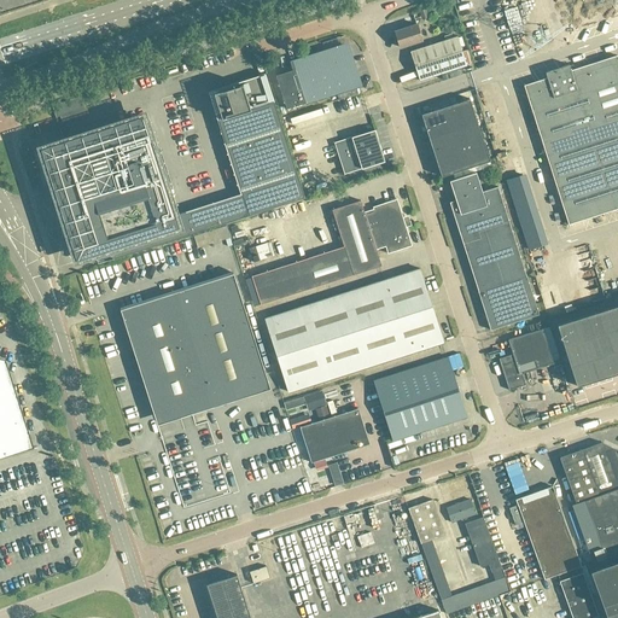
[(421,40),(417,24),(395,31),(400,47),(421,40)]
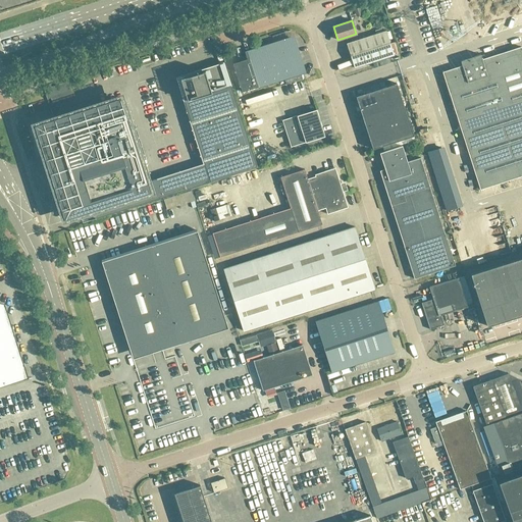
[(395,55),(386,31),(347,44),(354,67),(395,55)]
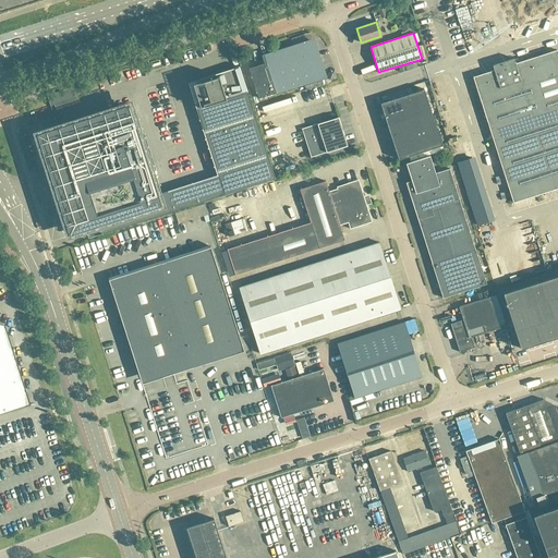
[(326,77),(314,41),(264,58),(266,62),(250,68),(259,98),(326,77)]
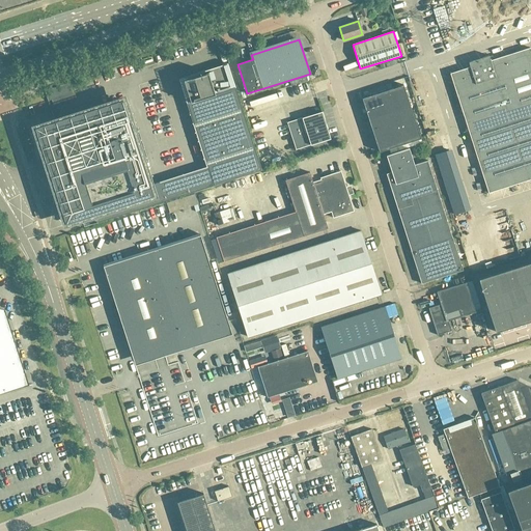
[(530,178),(530,50),(530,48),(491,60),(488,55),(469,61),(470,66),(450,73),(456,92),(453,93),(456,104),(459,103),(488,193),(530,178)]
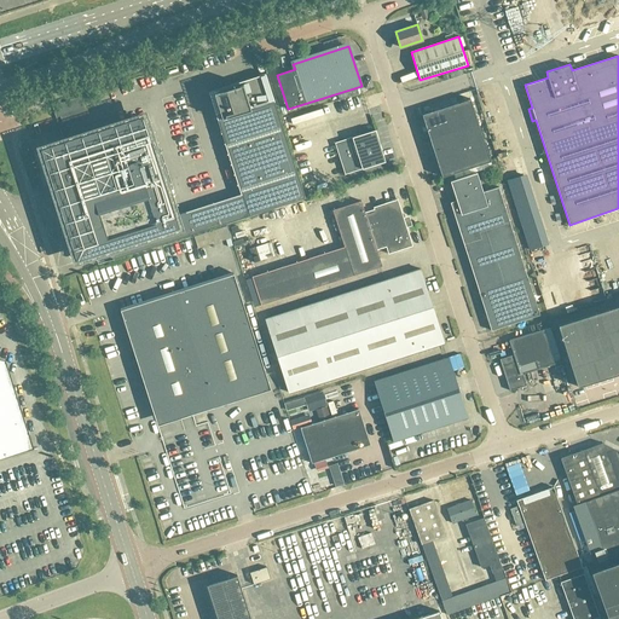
[(241,194),(175,215),(165,181),(143,115),(41,148),(62,214),(76,259),(85,256),(87,261),(111,254),(113,259),(305,197),(266,73),(208,92),(241,194)]
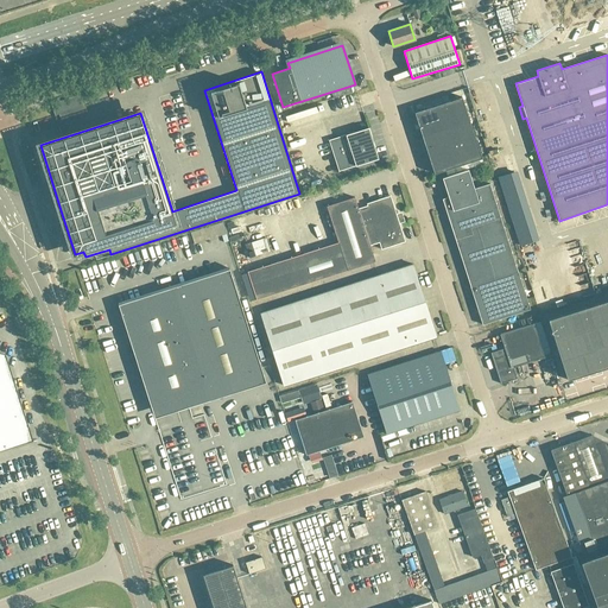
[(482,158),(462,96),(415,112),(435,173),(482,158)]
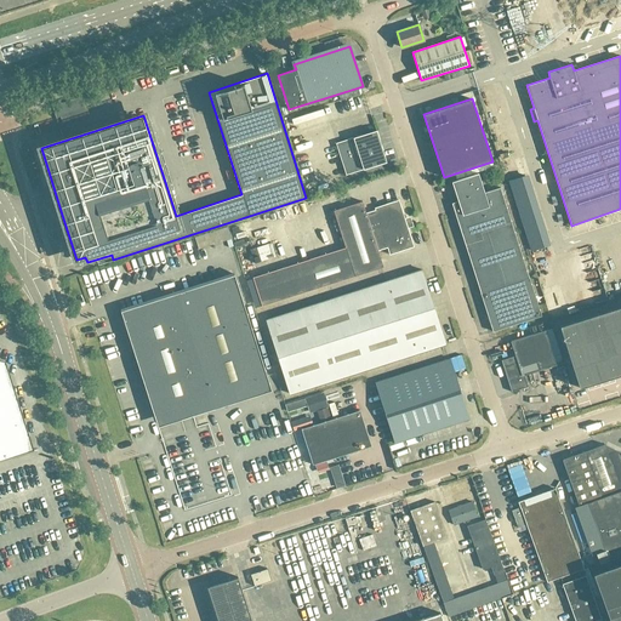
[(387,163),(376,130),(336,143),(346,175),(387,163)]
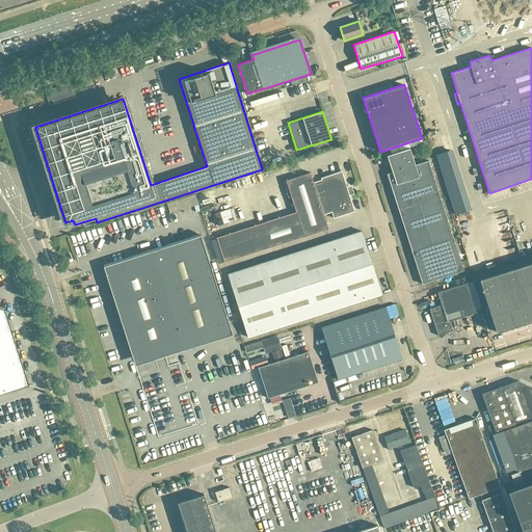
[(453,238),(428,160),(415,165),(409,148),(387,156),(392,173),(387,174),(411,251),(422,284),(463,270),(457,250),(453,238)]
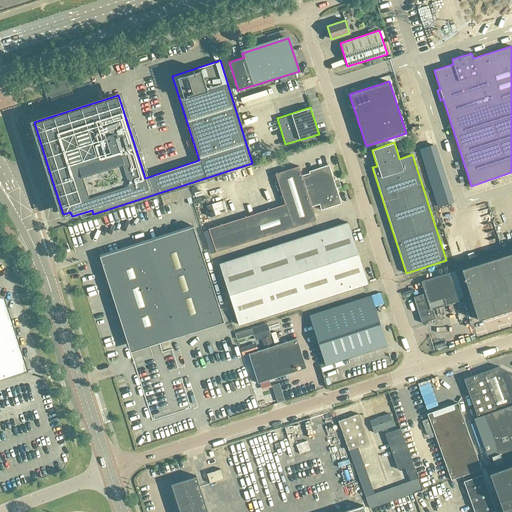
[(263,237),(316,220),(312,206),(319,204),(321,210),(341,203),(336,187),(332,189),(331,183),(335,182),(334,180),(329,164),(308,171),(309,173),(302,175),(299,166),(275,173),(285,204),(255,213),(208,228),(216,252),(263,237)]
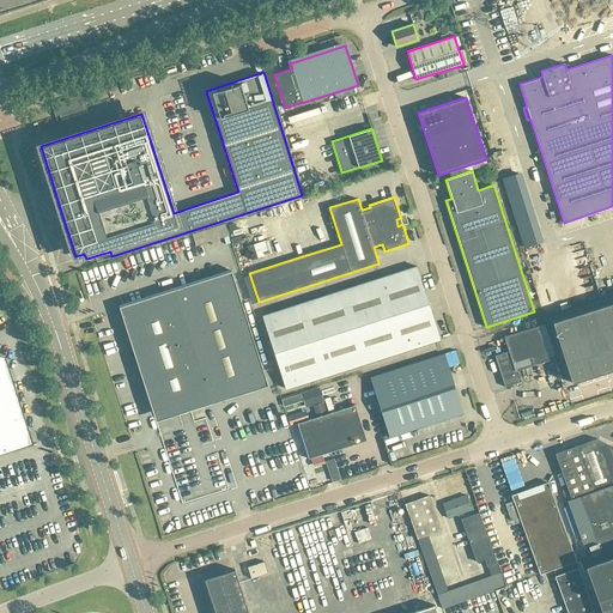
[(267,240),(253,244),(258,258),(272,253),(267,240)]
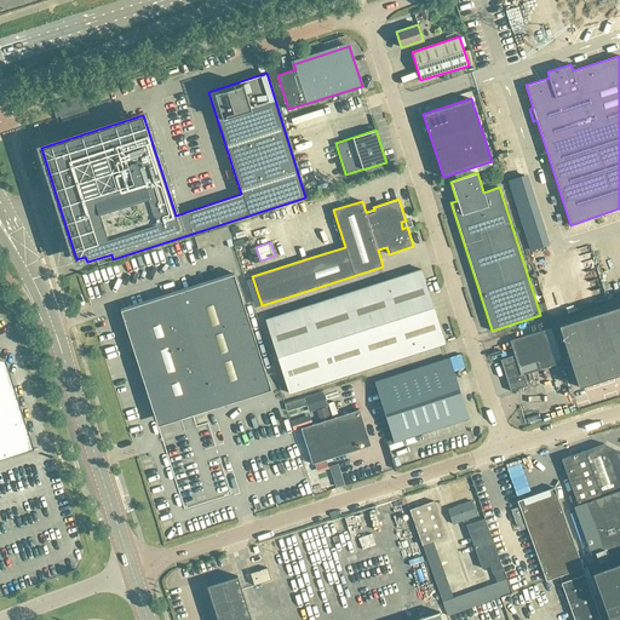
[(445,344),(420,269),(368,286),(333,298),(265,319),(290,392),(413,354),(445,344)]
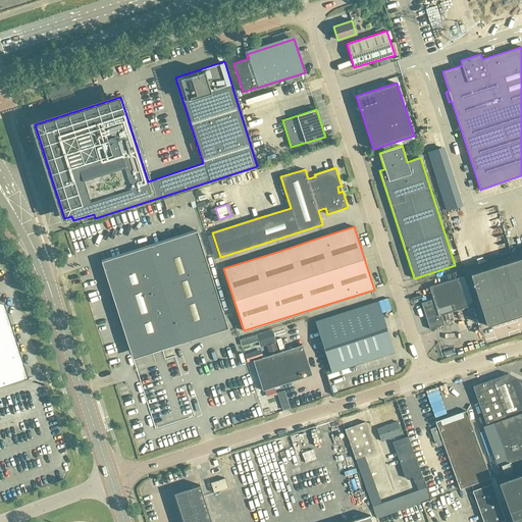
[(228,328),(197,230),(197,228),(120,253),(101,259),(116,307),(117,307),(124,329),(123,329),(133,359),(228,328)]
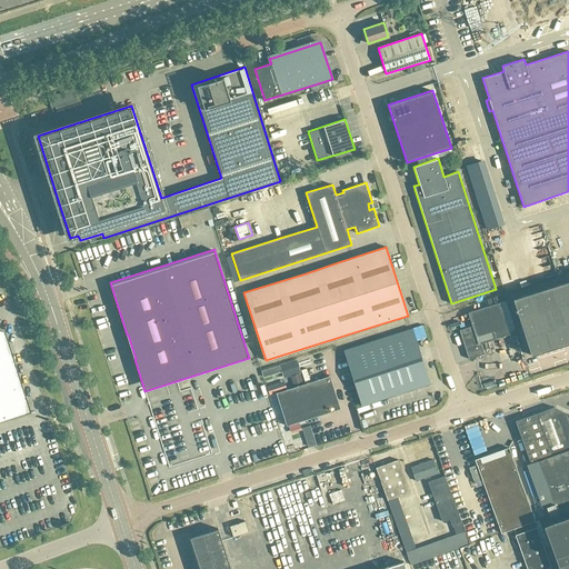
[(531,356),(568,342),(568,280),(512,298),(531,356)]
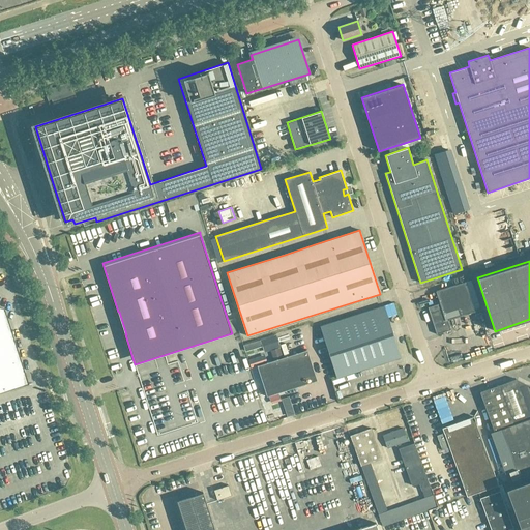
[(472,280),(466,282),(436,291),(440,303),(429,306),(437,333),(450,329),(447,319),(480,307),(472,280)]
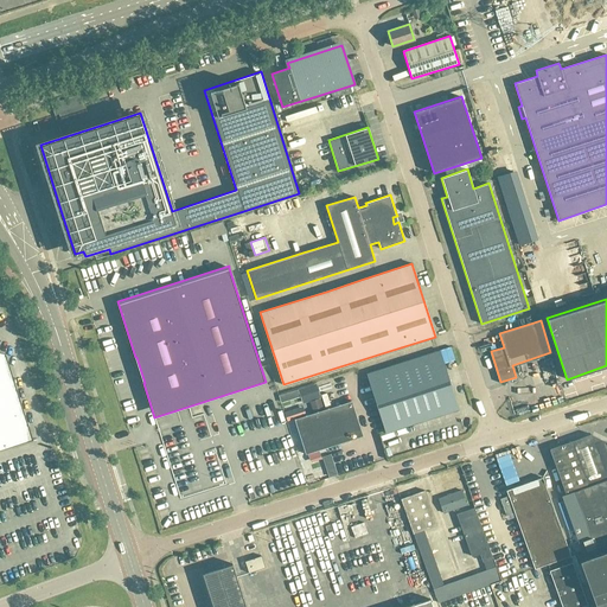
[(459,409),(440,350),(368,374),(387,433),(459,409)]
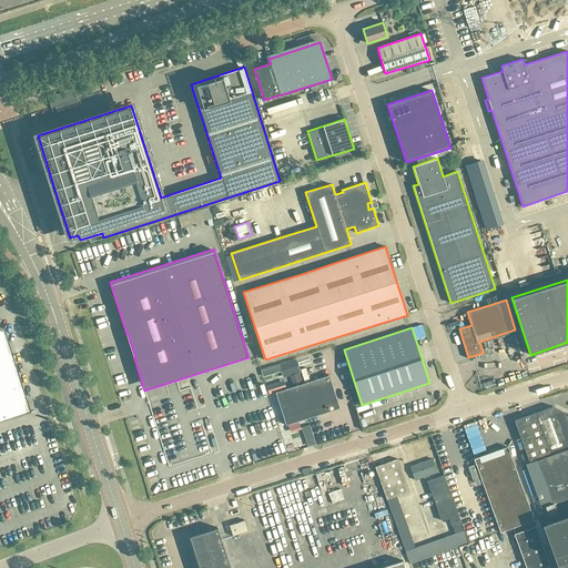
[(0,421),(31,412),(6,331),(0,328),(0,421)]
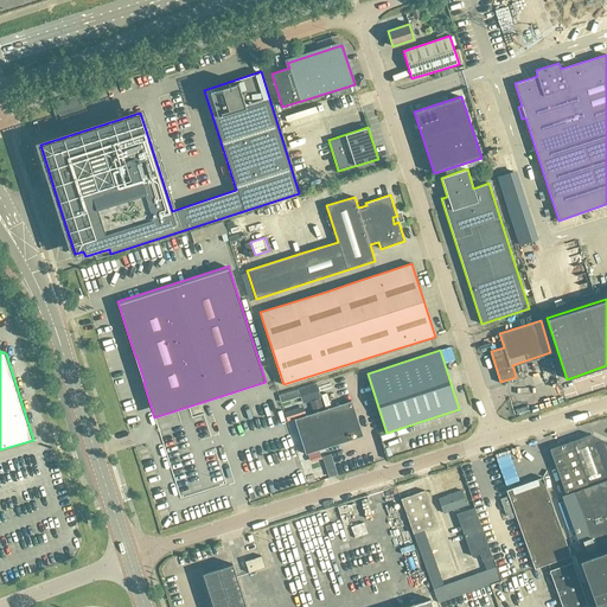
[(317,383),(306,387),(310,401),(321,397),(317,383)]
